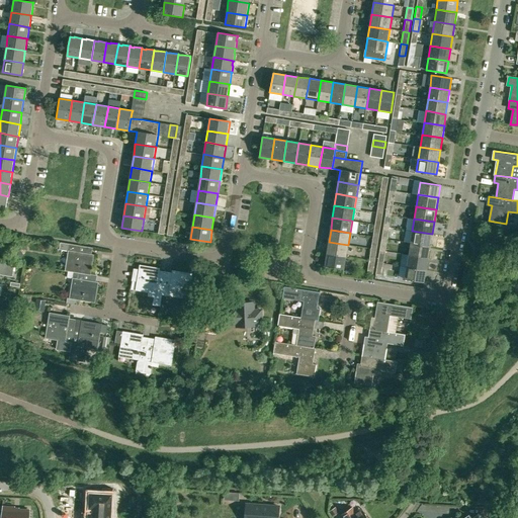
[(430,246),(432,234),(412,231),(410,243),(430,246)]
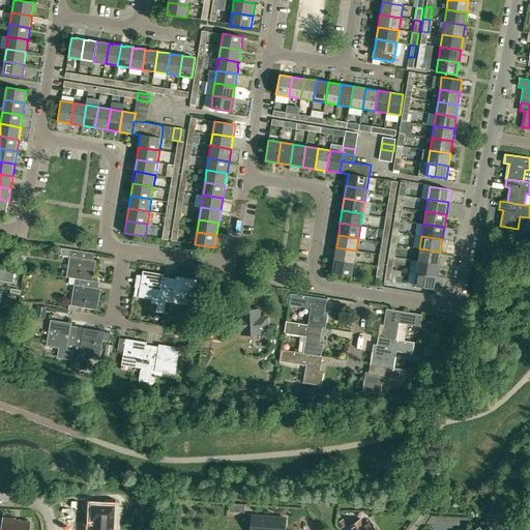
[(66,277),(69,277),(86,280),(93,281),(96,260),(86,259),(87,252),(62,247),(61,255),(69,256),(66,277)]
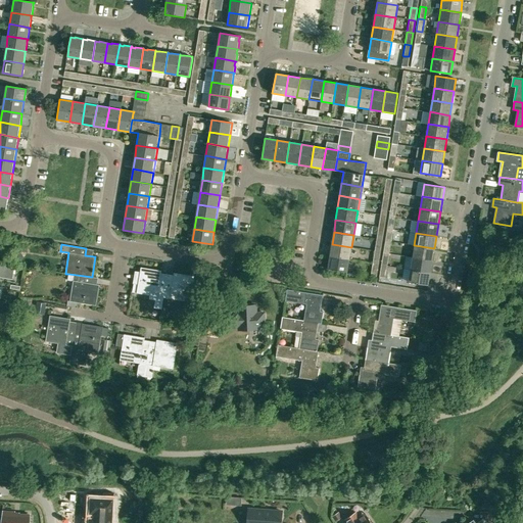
[(349,259),(351,247),(332,244),(330,256),(349,259)]
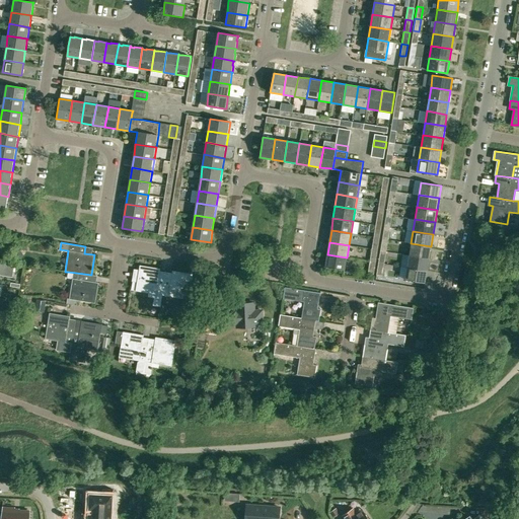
[(410,255),(429,258),(431,246),(411,243),(410,255)]
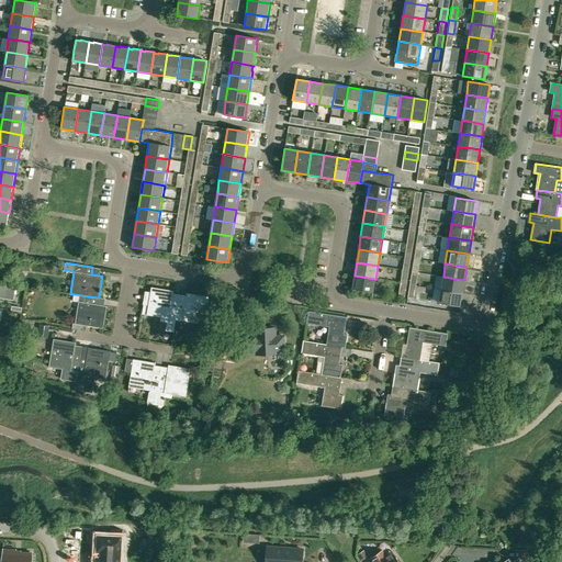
[(355,276),(352,289),(373,292),(375,279),(355,276)]
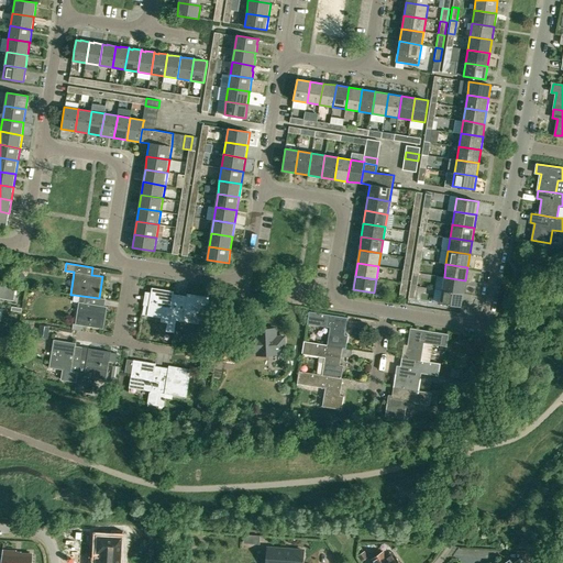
[(463,294),(465,280),(444,277),(442,290),(463,294)]
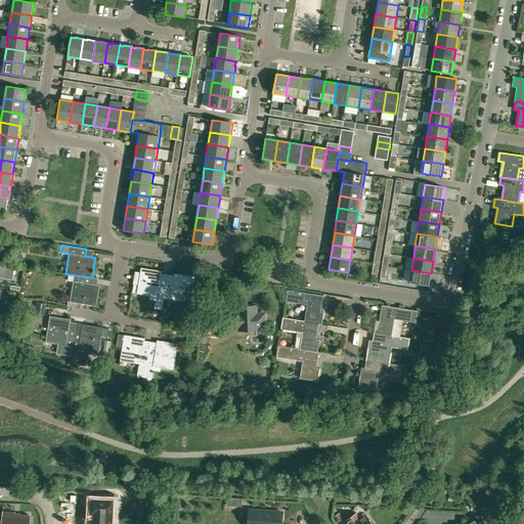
[(0,275),(12,278),(14,266),(0,263),(0,275)]
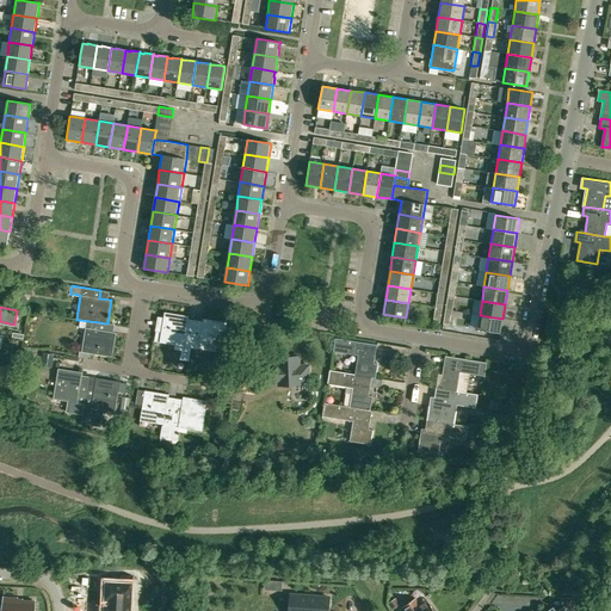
[(189,315),(187,315),(165,312),(164,318),(159,318),(154,341),(174,345),(174,349),(181,350),(179,359),(189,360),(191,347),(193,334),(186,333),(189,315)]
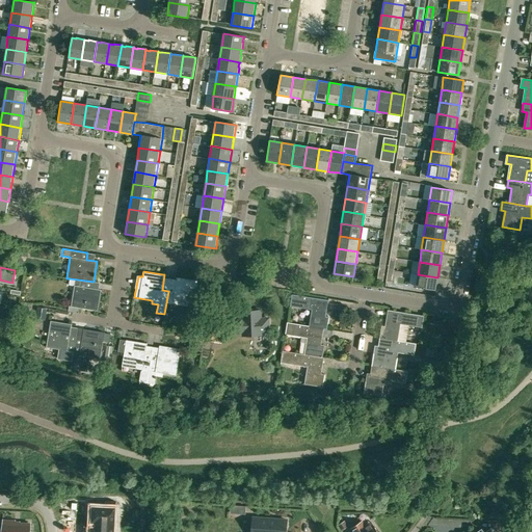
[(418,274),(416,287),(435,290),(437,277),(418,274)]
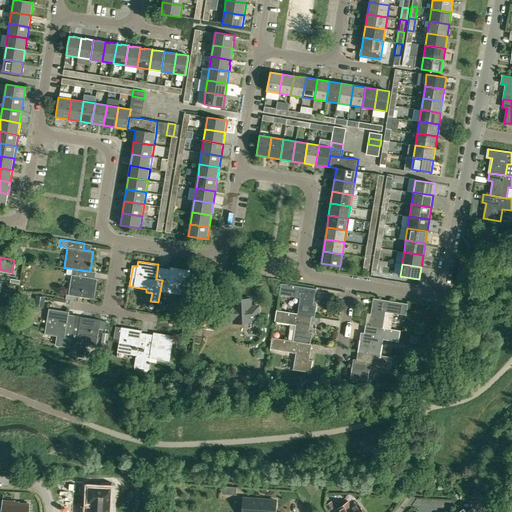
[(168,281),(162,280),(160,291),(186,296),(191,270),(170,266),(168,281)]
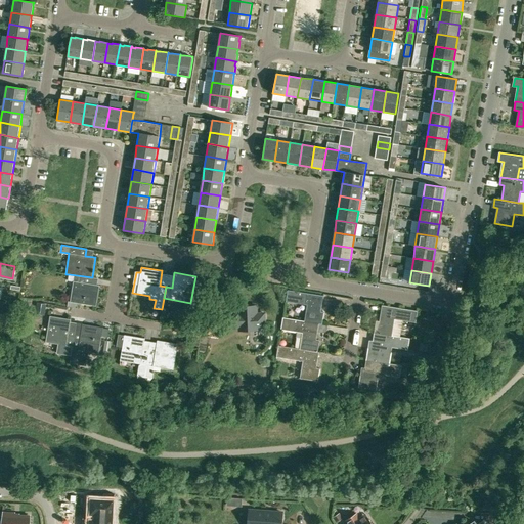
[(84,282),(85,276),(69,274),(68,280),(73,281),(70,301),(68,301),(67,306),(77,308),(78,303),(96,306),(99,285),(84,282)]
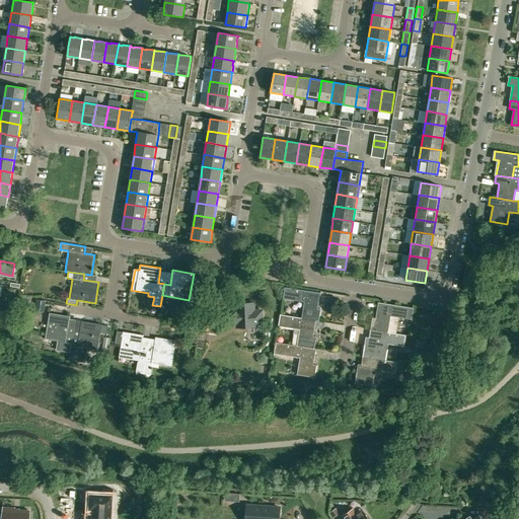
[(304,302),(301,317),(316,320),(319,320),(321,308),(318,308),(320,292),(285,286),(283,298),(304,302)]
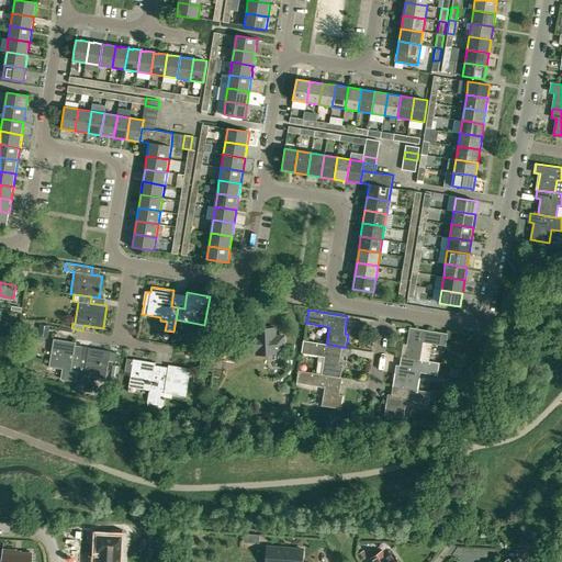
[(49,326),(40,325),(37,336),(47,338),(49,326)]
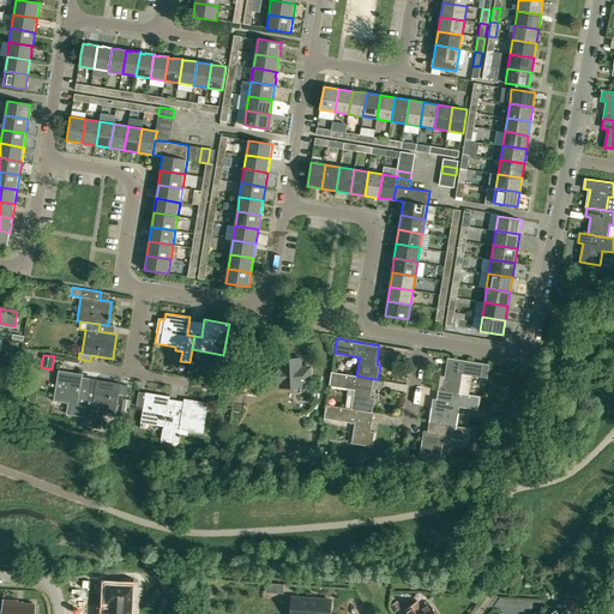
[(438,389),(468,393),(470,375),(487,378),(489,363),(447,356),(444,375),(440,375),(438,389)]
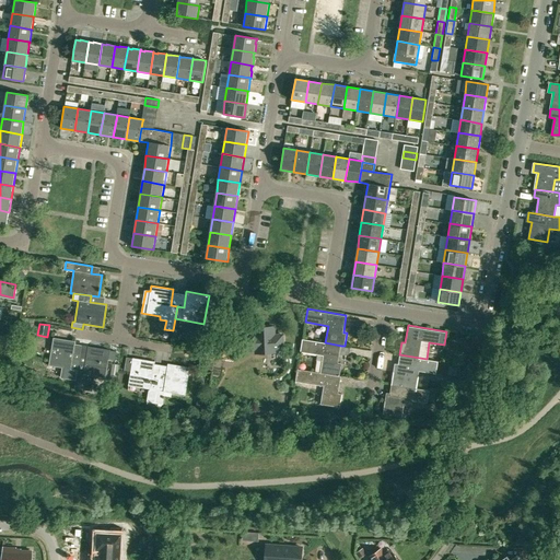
[(256,353),(267,352),(275,352),(275,349),(283,349),(282,335),(273,335),(273,326),(255,327),(255,336),(251,336),(242,336),(243,350),(256,349),(256,353)]
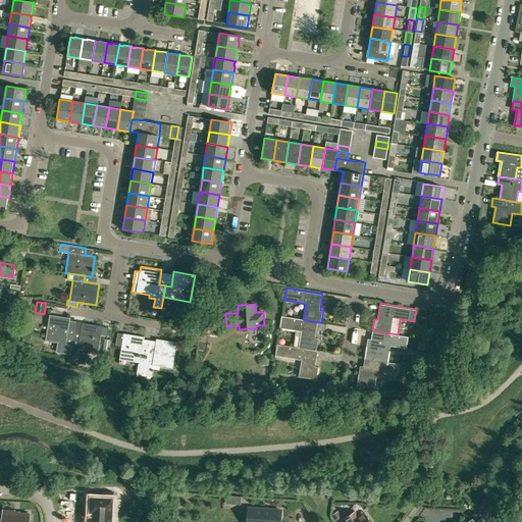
[(45,341),(62,344),(61,353),(70,355),(71,347),(71,345),(73,335),(73,333),(67,332),(70,317),(49,314),(45,341)]
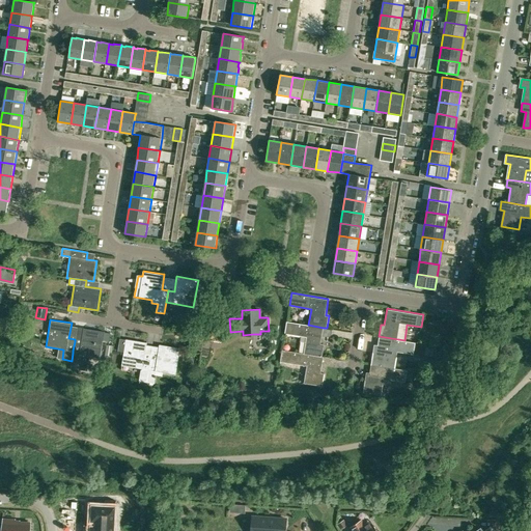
[(306,337),(304,353),(322,356),(324,343),(320,343),(324,328),(308,325),(286,320),(284,333),(306,337)]
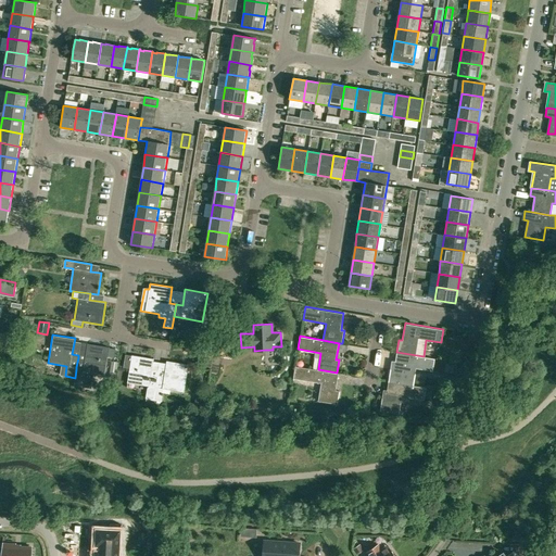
[(87,343),(85,358),(78,357),(76,367),(76,369),(75,378),(84,379),(85,371),(104,375),(108,356),(114,357),(115,349),(109,348),(110,346),(87,343)]
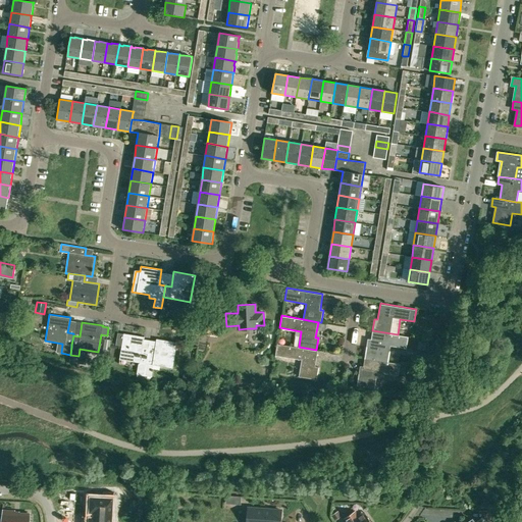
[(366,346),(364,358),(387,362),(390,347),(406,349),(408,336),(398,334),(372,330),(371,338),(367,338),(366,346)]
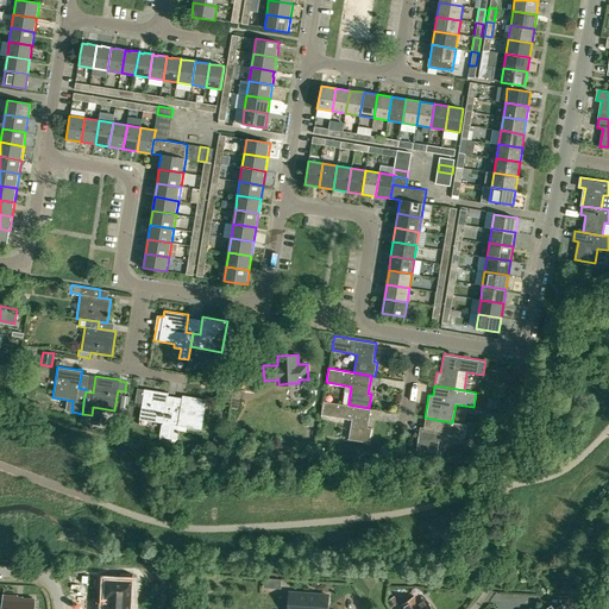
[(168,396),(168,393),(144,388),(144,389),(142,403),(139,419),(161,422),(158,437),(168,438),(169,433),(170,424),(173,410),(165,409),(168,397),(168,396)]
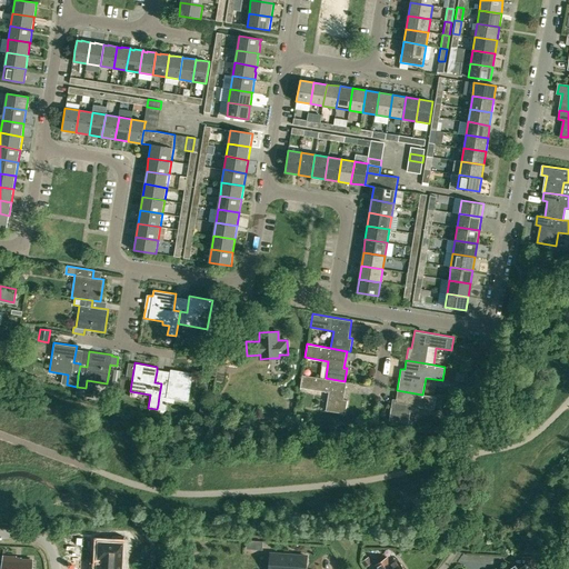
[(119,383),(121,370),(115,369),(112,382),(119,383)]
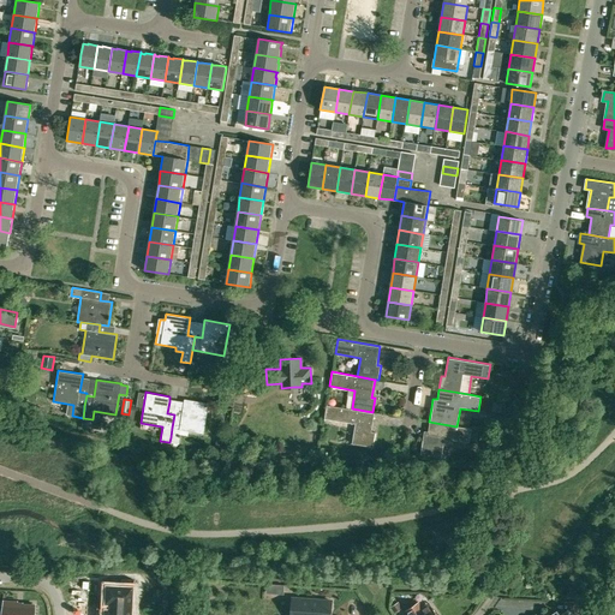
[(203,434),(208,402),(184,399),(183,404),(181,416),(174,415),(172,428),(171,437),(169,442),(179,445),(180,435),(181,430),(189,431),(203,434)]
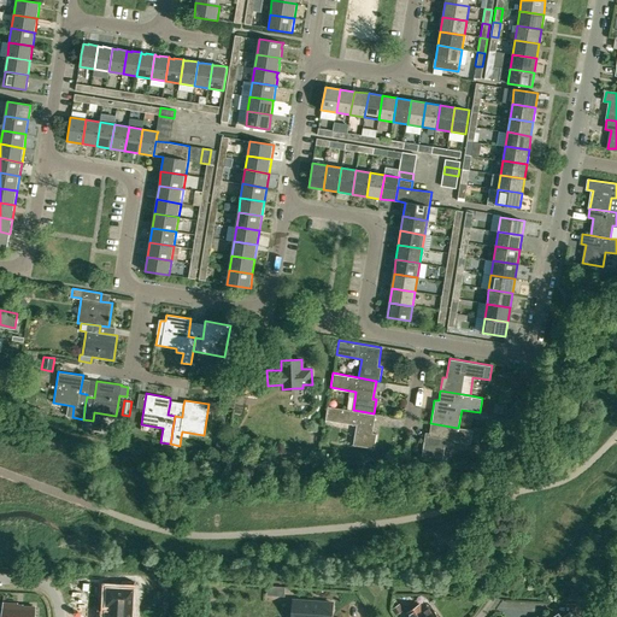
[(375,413),(374,413),(353,410),(328,406),(325,421),(356,425),(352,445),(374,448),(376,433),(372,433),(375,413)]
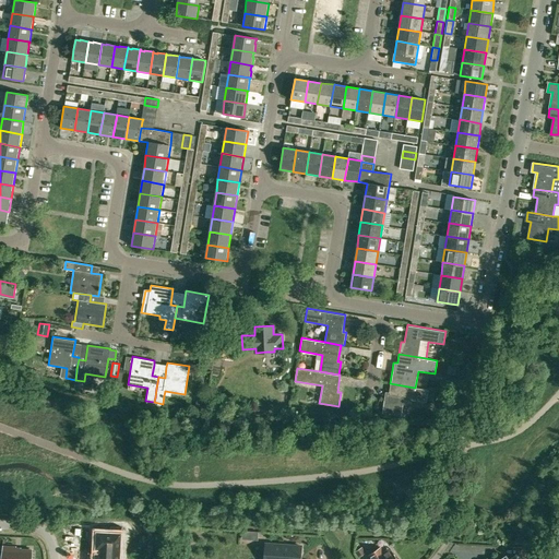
[(408,402),(409,400),(427,403),(429,390),(415,388),(390,383),(388,400),(383,400),(381,413),(401,416),(403,404),(405,405),(408,402)]
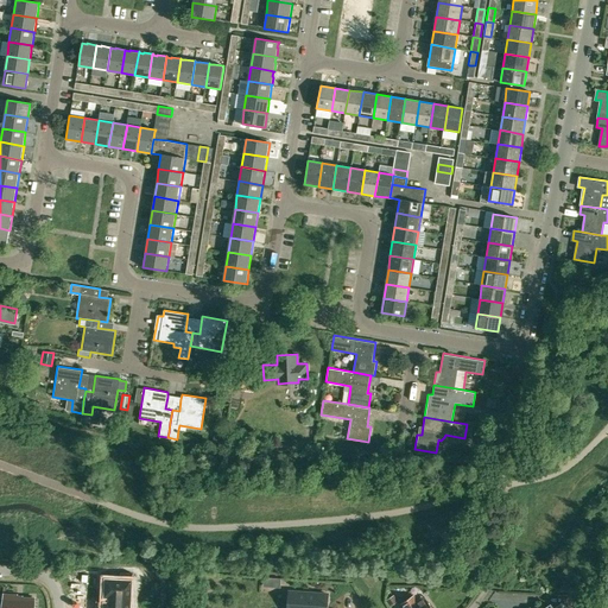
[(470,455),(474,461),(475,462),(476,461),(482,457),(477,450),(470,455)]
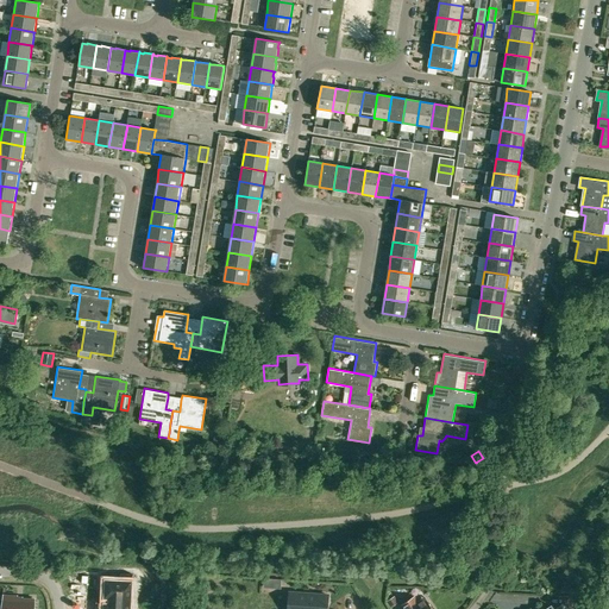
[(130,608),(132,573),(120,573),(120,581),(108,579),(106,579),(105,597),(107,597),(110,597),(110,604),(107,603),(105,603),(104,608),(130,608)]
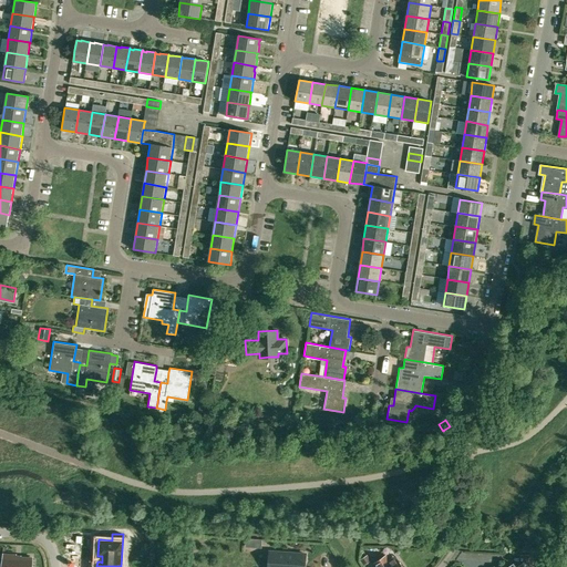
[(303,566),(305,554),(276,552),(275,566),(303,566)]
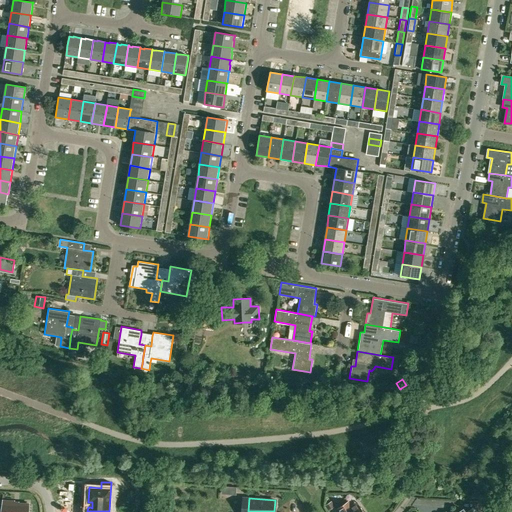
[(2,511),(28,511),(29,504),(18,503),(14,503),(14,502),(14,501),(3,501),(2,511)]
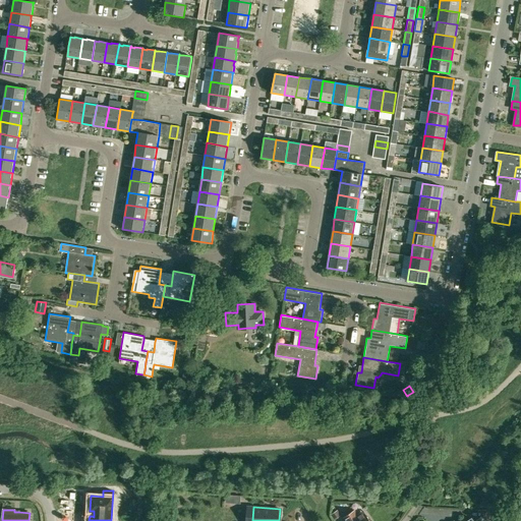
[(360,519),(357,515),(354,511),(344,517),(346,520),(369,520),(366,515),(360,519)]
